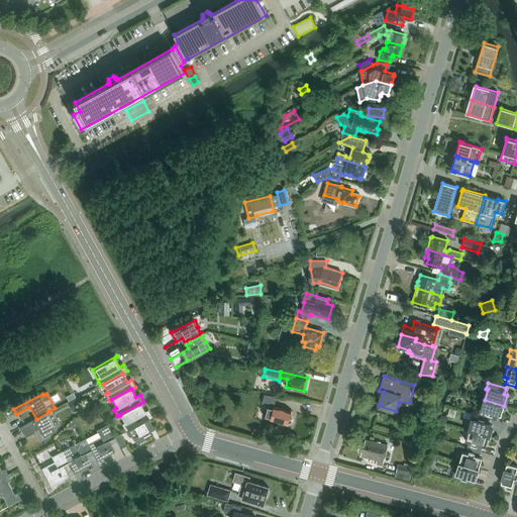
[(288,424),(292,411),(274,406),(277,396),(265,394),(263,403),(269,405),(265,418),(288,424)]
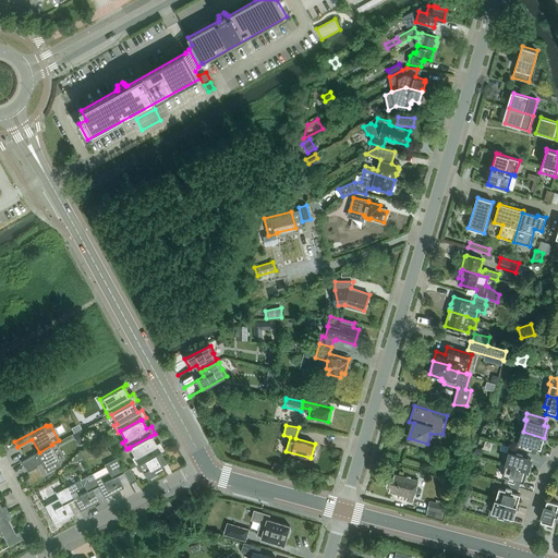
[(80,444),(86,440),(81,431),(74,434),(80,444)]
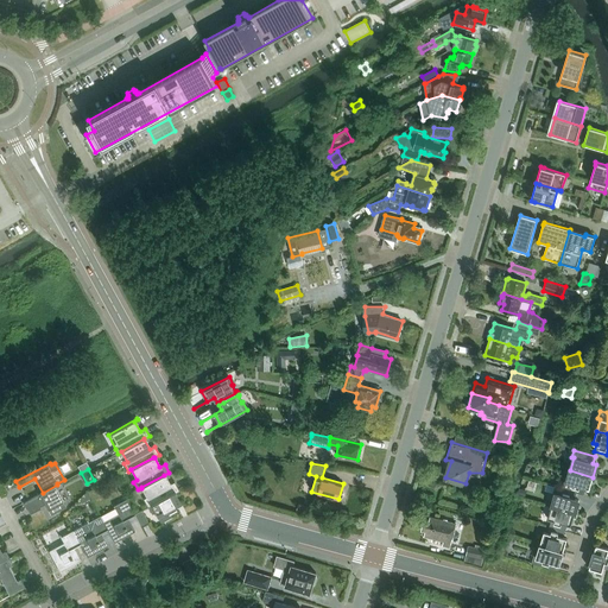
[(564,481),(562,488),(576,493),(583,495),(586,488),(589,489),(593,477),(570,470),(567,482),(564,481)]
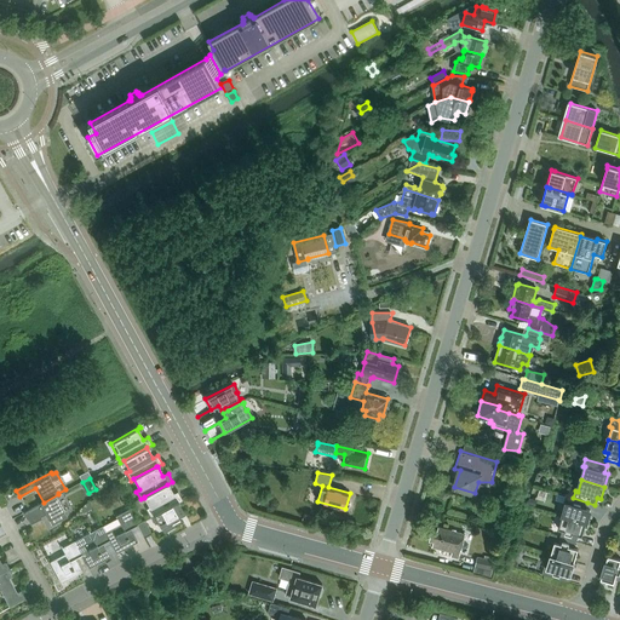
[(173,495),(167,484),(144,497),(144,498),(150,507),(147,510),(150,517),(177,503),(183,500),(178,492),(173,495)]
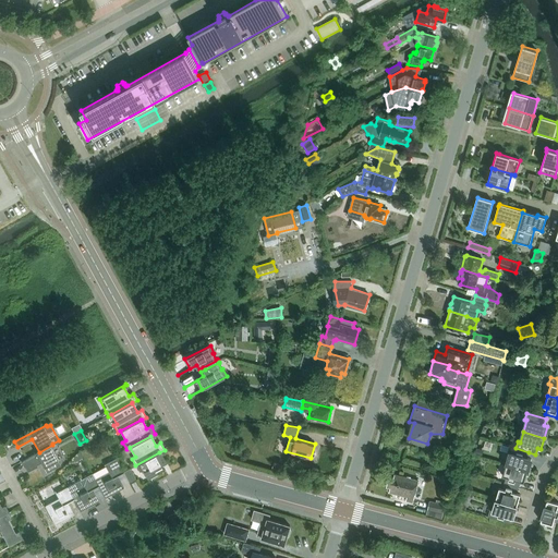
[(53,447),(52,445),(39,452),(22,462),(25,468),(39,460),(46,473),(60,465),(51,448),(53,447)]
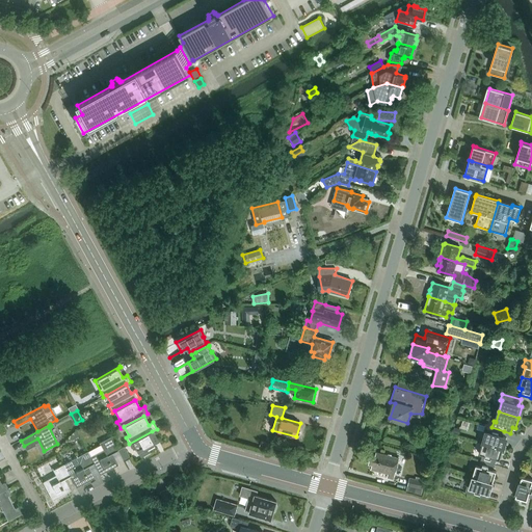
[(485,432),(482,443),(503,449),(506,437),(503,436),(504,431),(491,427),(485,425),(483,431),(485,432)]
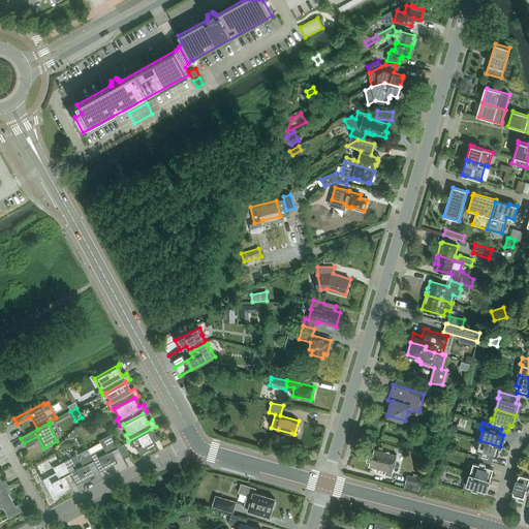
[(74,429),(69,435),(71,438),(79,434),(74,429)]
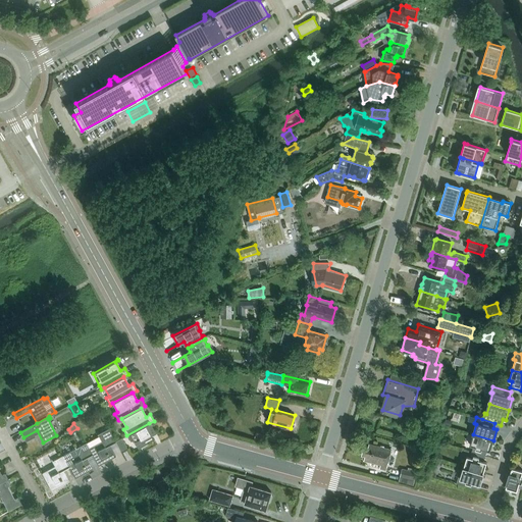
[(154,432),(149,423),(126,435),(131,441),(134,440),(138,449),(147,444),(146,441),(151,438),(150,435),(154,432)]
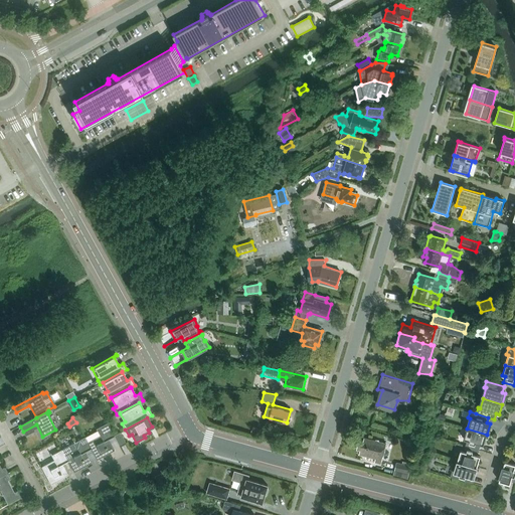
[(114,437),(114,436),(108,424),(98,431),(97,428),(96,428),(100,436),(87,442),(91,449),(97,460),(114,451),(108,440),(114,437)]
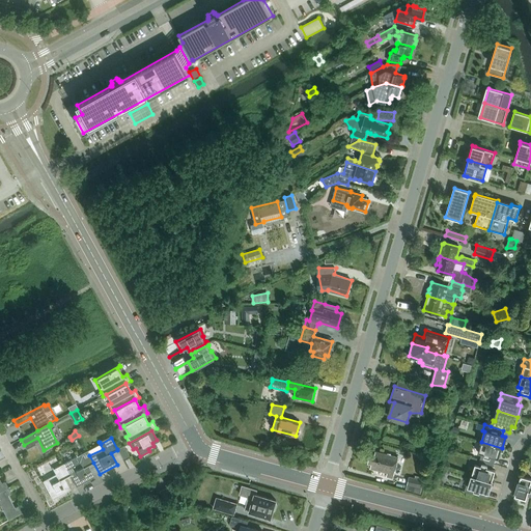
[(481,454),(480,459),(494,464),(495,458),(499,458),(502,448),(481,442),(478,453),(481,454)]
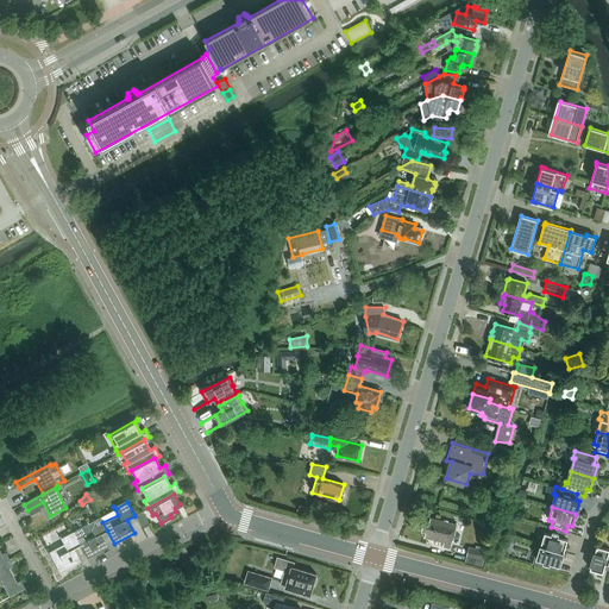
[(142,512),(135,515),(135,516),(142,528),(149,525),(142,512)]
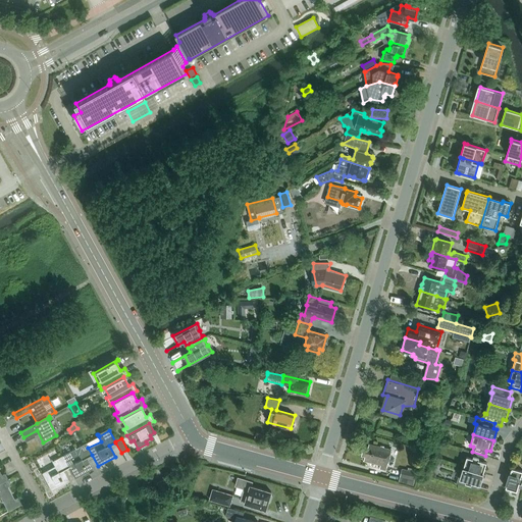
[(87,458),(92,455),(88,448),(86,444),(75,449),(74,447),(74,448),(77,454),(65,461),(68,467),(68,468),(74,479),(92,469),(87,458)]
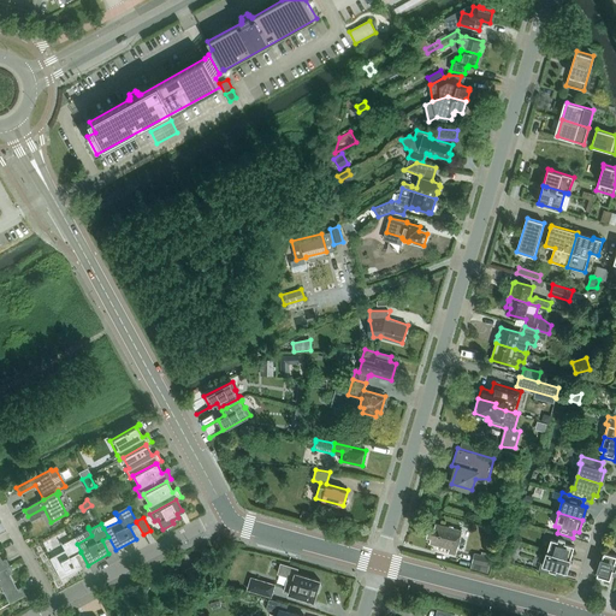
[(457,550),(462,531),(436,523),(434,528),(430,527),(427,538),(431,538),(430,544),(457,550)]
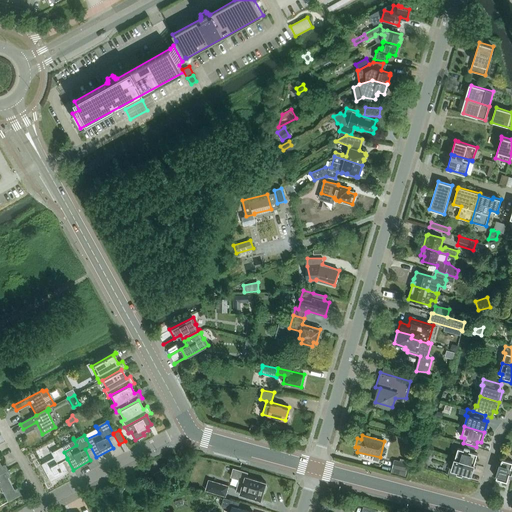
[(474,452),(476,447),(463,443),(461,448),(458,448),(455,458),(474,464),(477,453),(474,452)]
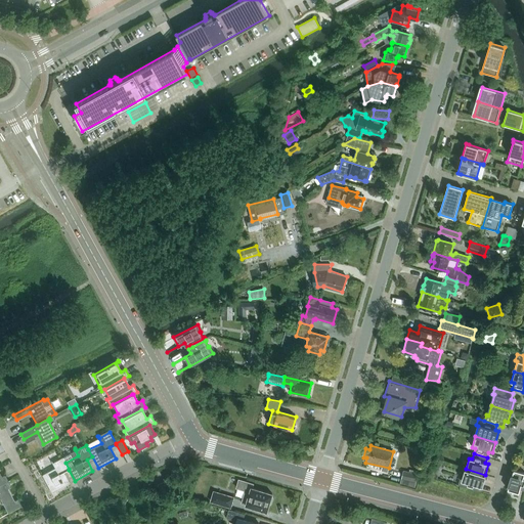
[(63,472),(69,470),(69,469),(66,463),(62,457),(52,463),(51,462),(54,468),(41,475),(51,493),(70,483),(63,472)]
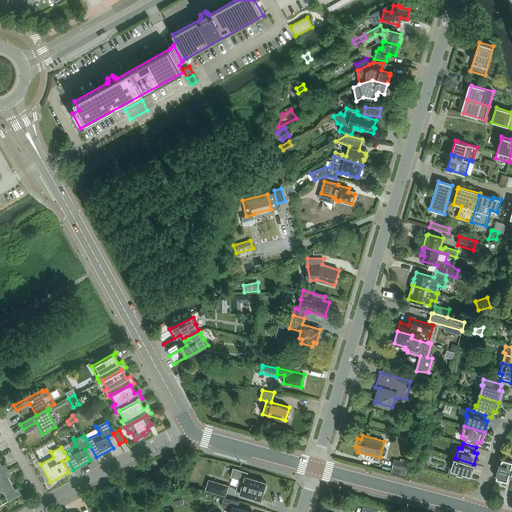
[(448,474),(466,479),(468,474),(471,475),(474,464),(455,458),(452,468),(450,468),(448,474)]
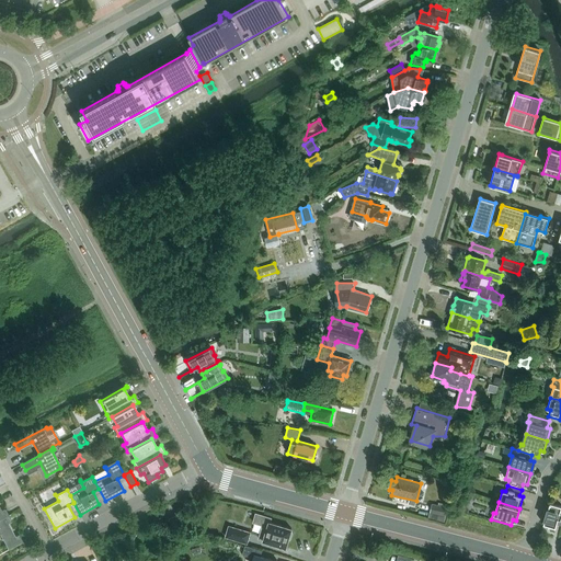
[(557,524),(560,525),(560,510),(560,508),(560,505),(550,503),(549,506),(546,505),(542,516),(546,517),(544,524),(556,527),(557,524)]
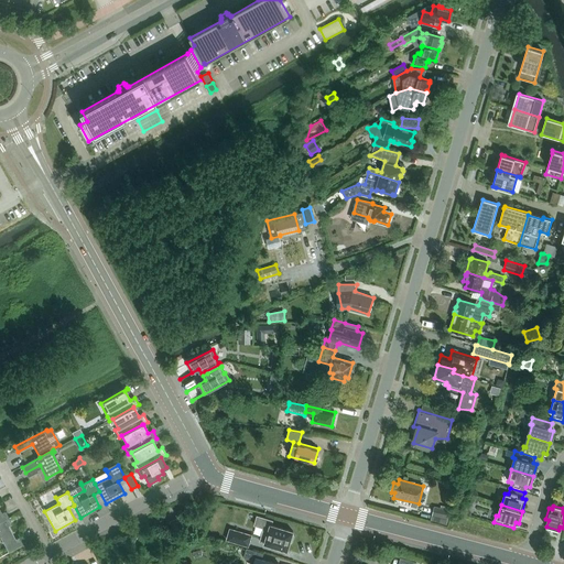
[(447,524),(449,510),(434,507),(431,521),(447,524)]
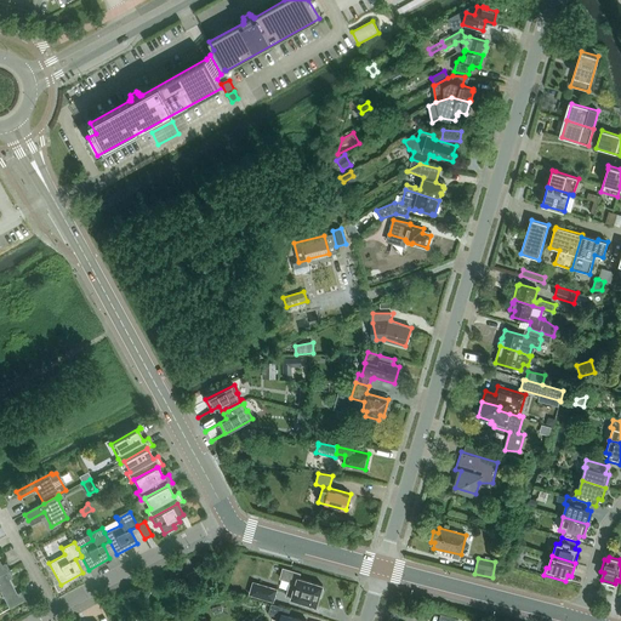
[(317,607),(319,598),(322,596),(324,591),(322,588),(323,586),(298,579),(300,574),(283,568),(280,579),(291,581),(288,592),(292,594),(291,599),(317,607)]
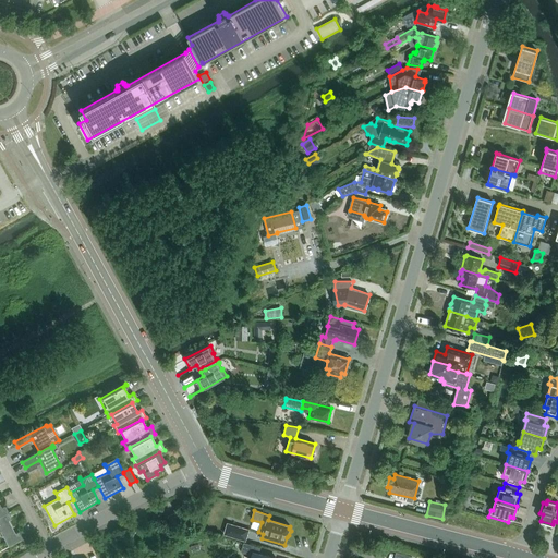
[(168,522),(171,528),(172,529),(179,525),(177,522),(181,520),(177,511),(169,516),(171,521),(168,522)]
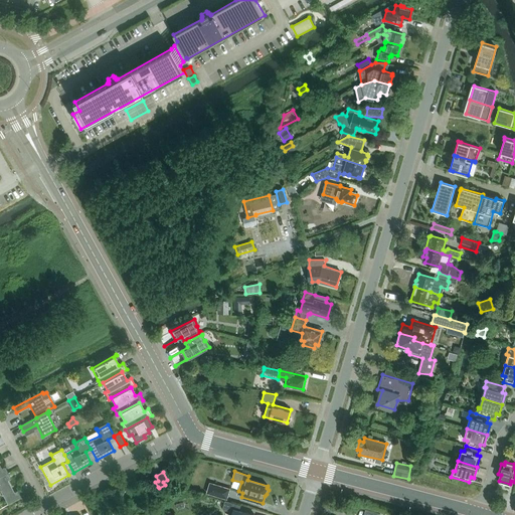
[(8,474),(4,475),(0,477),(0,491),(7,505),(20,498),(21,499),(22,499),(17,491),(14,493),(8,481),(11,479),(8,474)]
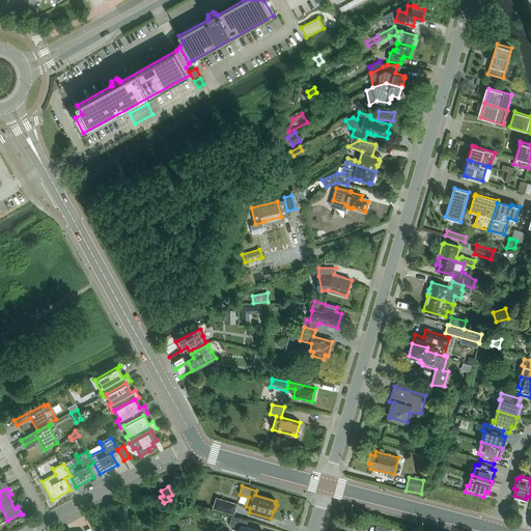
[(238,504),(218,497),(214,508),(233,514),(238,504)]
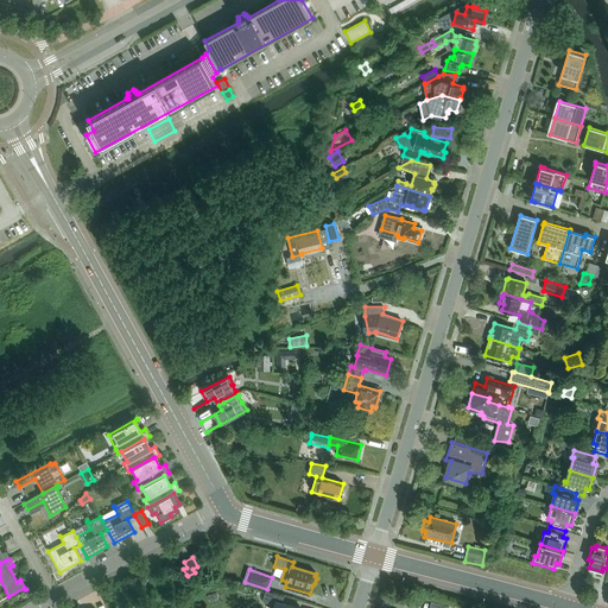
[(298,607),(282,603),(284,596),(266,590),(263,601),(274,605),(273,607),(298,607)]
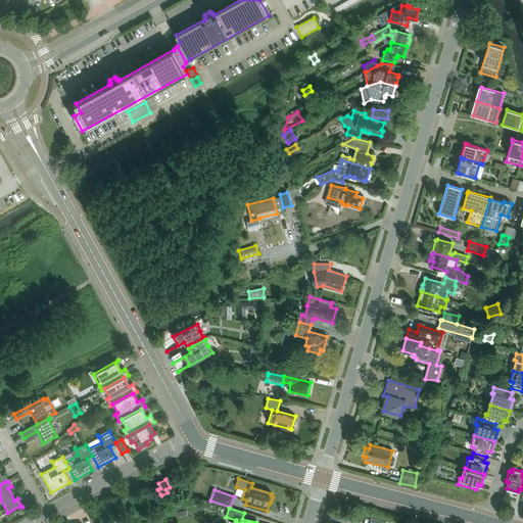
All buildings are outlined.
